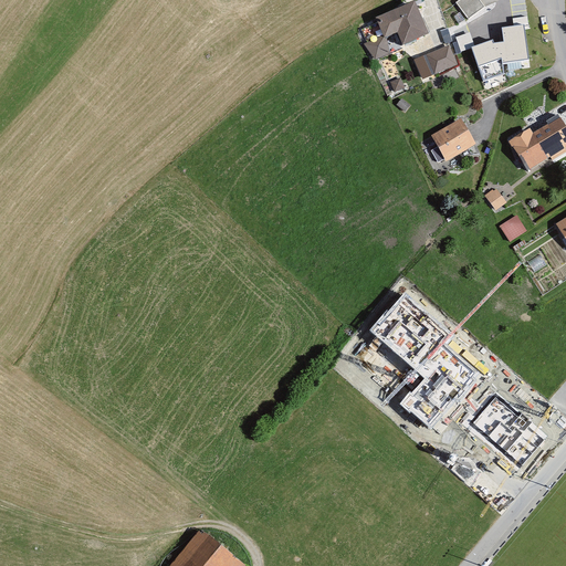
[(486,7),(481,0),(458,0),(457,2),(468,19),(486,7)]
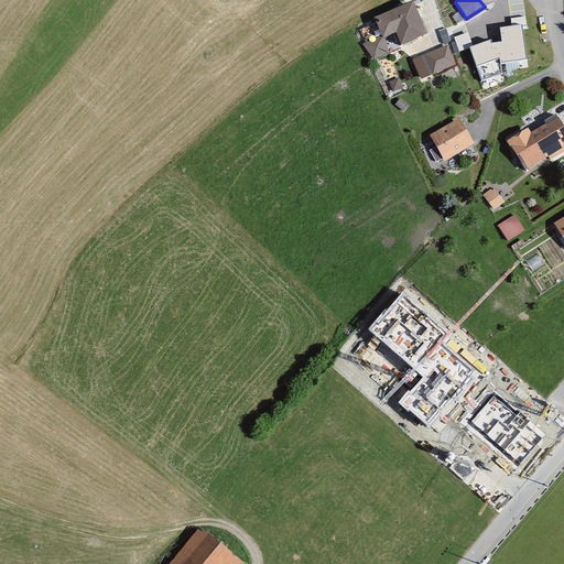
[(413,1),(378,17),(387,38),(398,33),(402,43),(427,32),(413,1)]
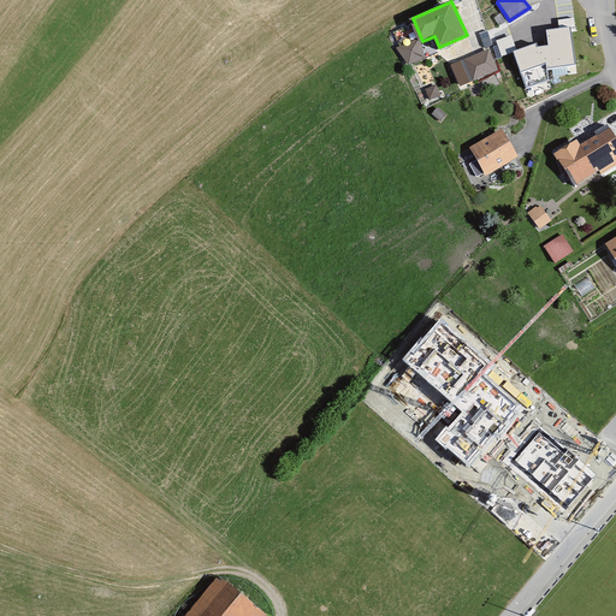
[(572,29),(546,31),(549,53),(544,53),(546,71),(576,67),(572,29)]
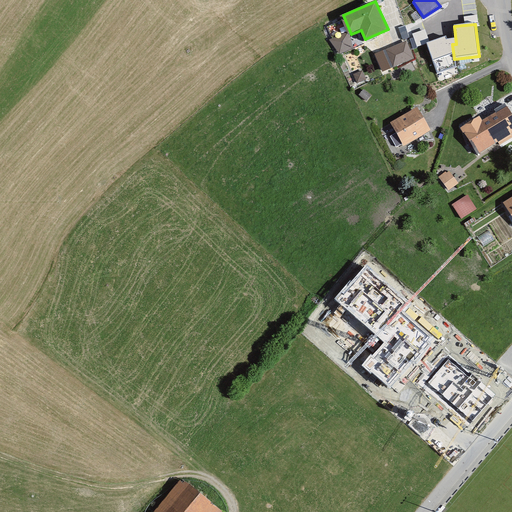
[(426,28),(412,32),(416,45),(429,41),(426,28)]
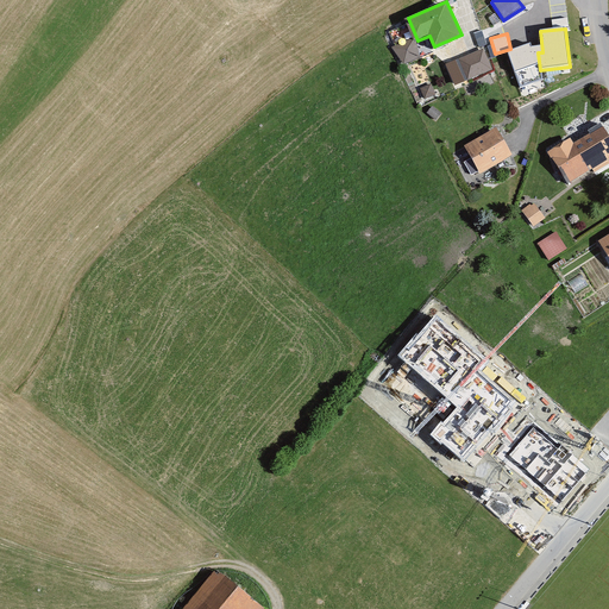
[(421,56),(415,37),(394,44),(400,63),(421,56)]
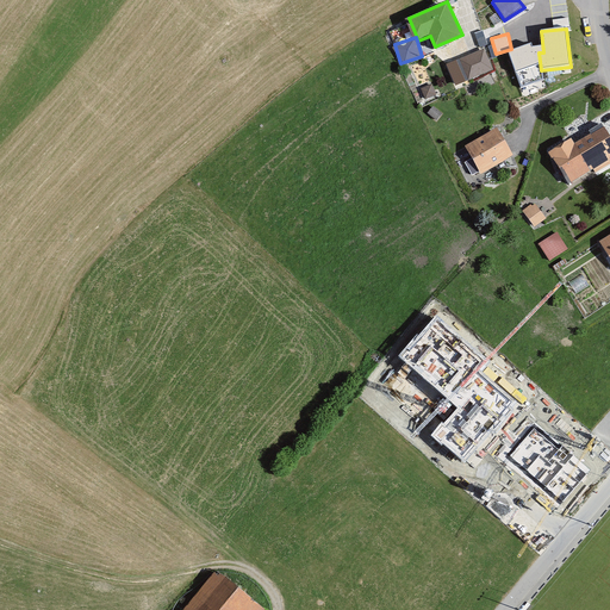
[(484,50),(462,58),(470,76),(491,69),(484,50)]
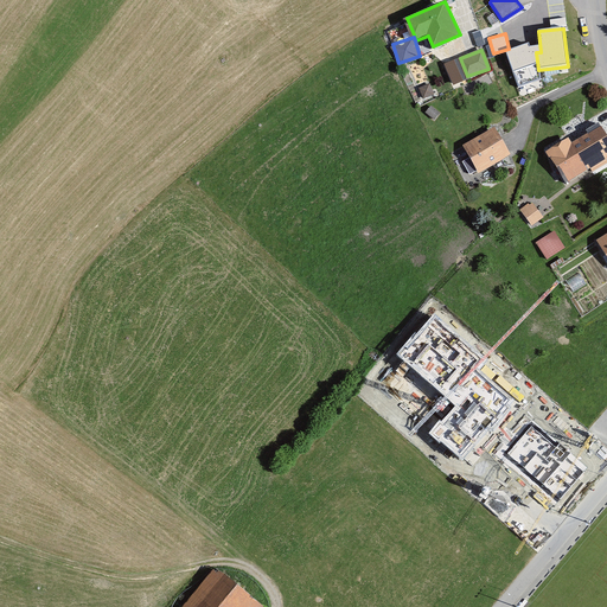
[(606,134),(600,122),(572,138),(589,170),(606,159),(606,134)]
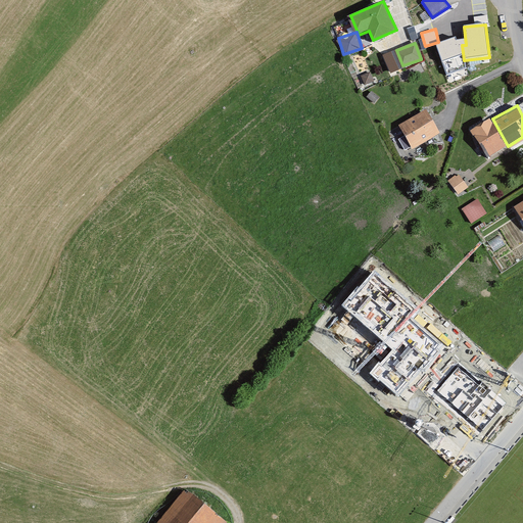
[(440,132),(428,110),(398,127),(411,148),(440,132)]
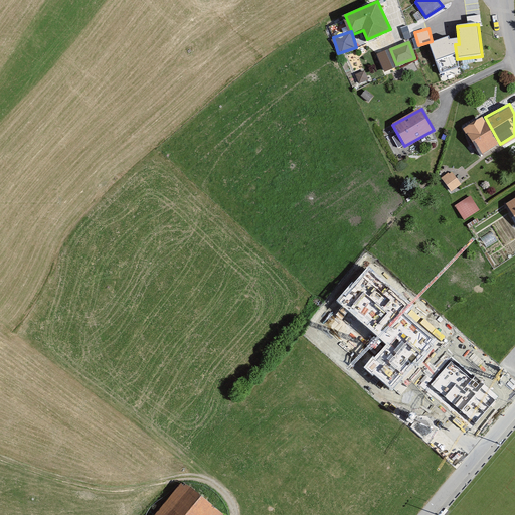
[(500,144),(485,117),(465,127),(480,155),(500,144)]
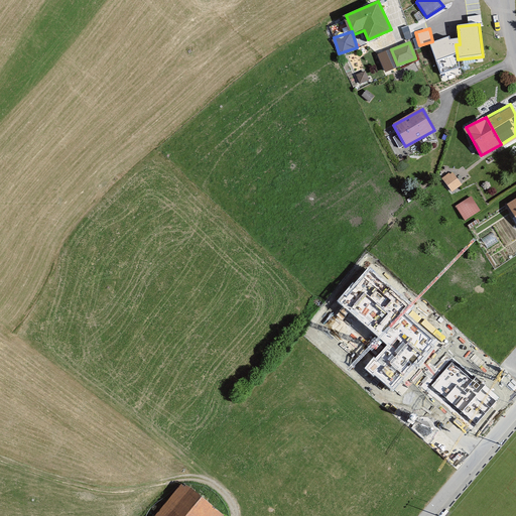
[(453,190),(463,182),(452,170),(442,177),(453,190)]
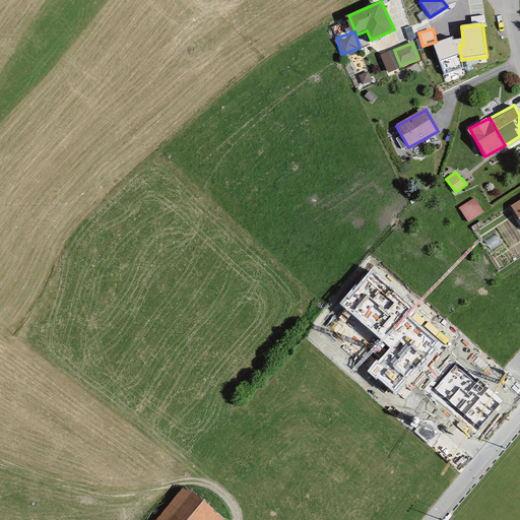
[(459,206),(469,221),(485,211),(475,195),(459,206)]
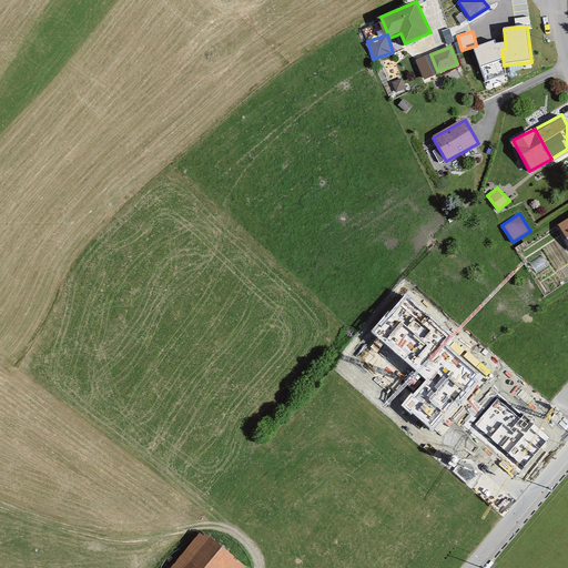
[(226,567),(235,558),(206,534),(178,567),(226,567)]
